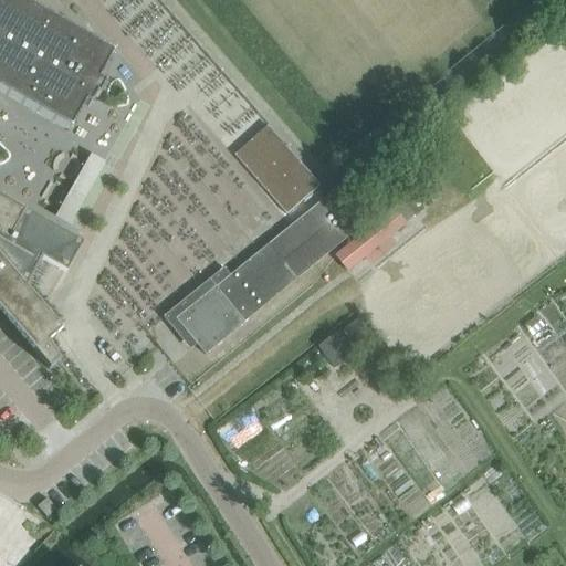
[(0,0),(0,313),(48,369),(49,368),(48,367),(58,363),(58,362),(45,341),(58,331),(60,331),(24,289),(40,261),(64,274),(81,244),(56,231),(0,198),(0,93),(67,132),(83,105),(87,108),(94,97),(96,98),(97,97),(96,97),(104,85),(97,81),(113,53),(112,53),(111,54),(16,0),(0,0)]
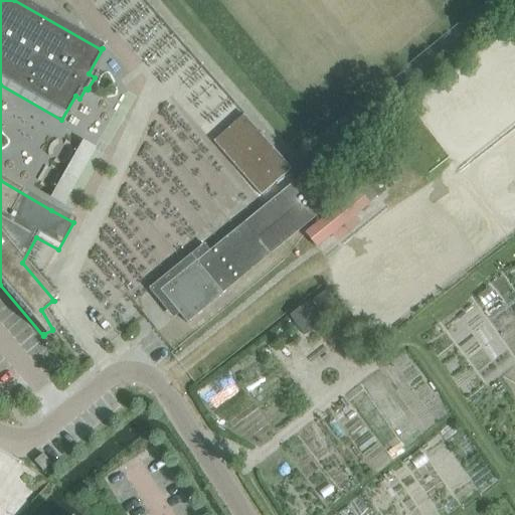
[(290,169),(242,115),(212,141),(260,195),(290,169)]
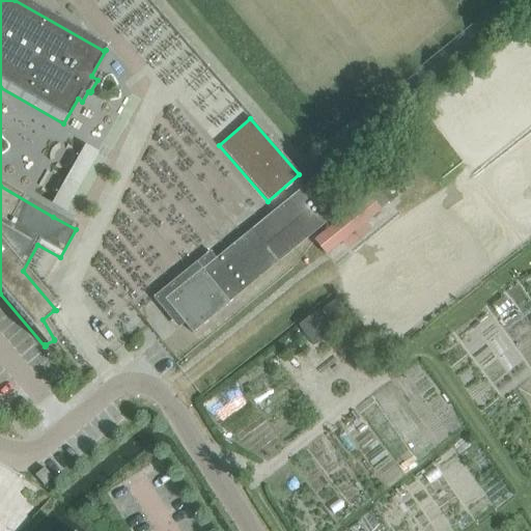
[(53,201),(65,210),(98,155),(85,147),(53,201)]
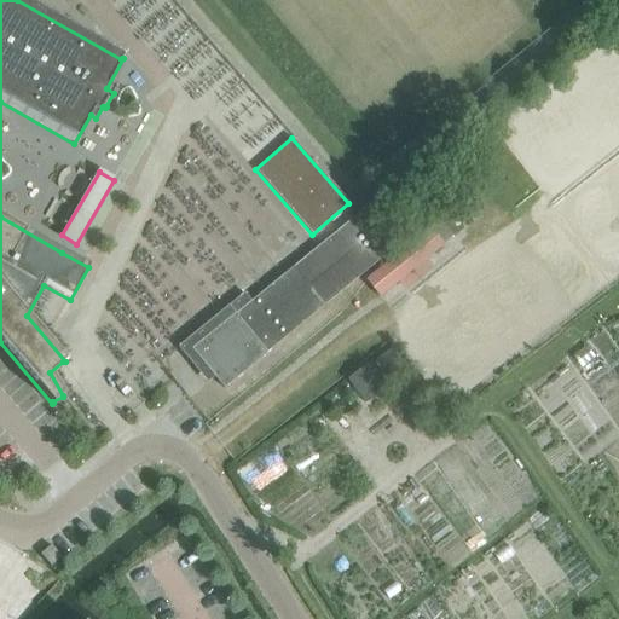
[(243,293),(177,347),(184,356),(206,383),(213,376),(223,388),(266,353),(265,353),(382,258),(352,218),(250,301),(243,293)]
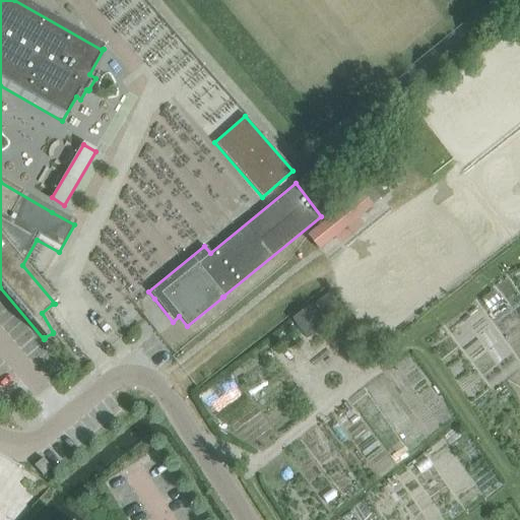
[(307,236),(318,249),(371,206),(360,192),(307,236)]
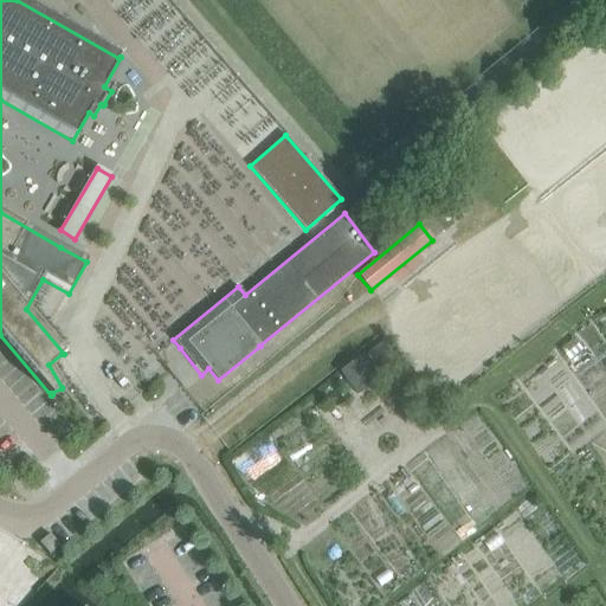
[(372,350),(384,366),(395,358),(384,341),(372,350)]
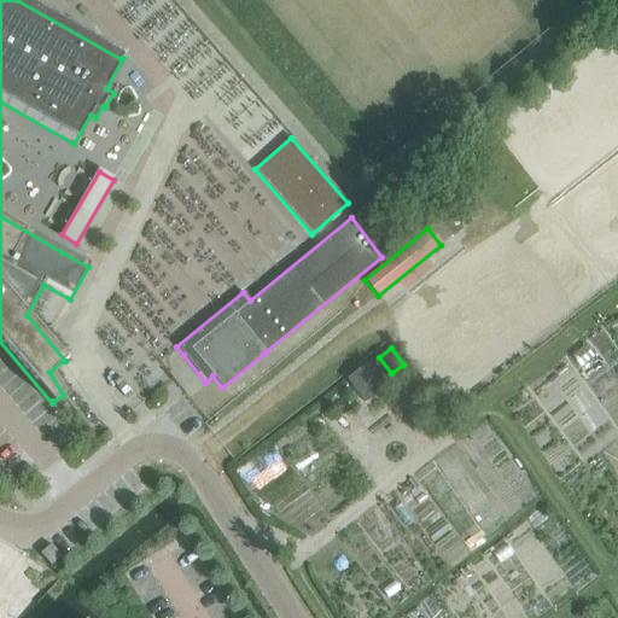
[(366,365),(347,379),(363,402),(383,388),(366,365)]
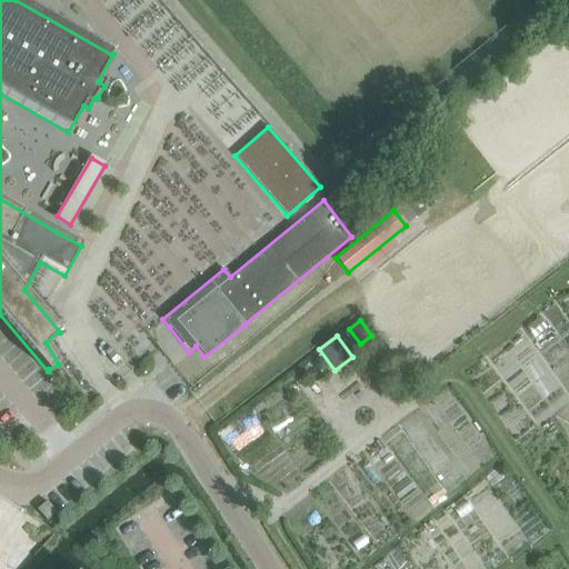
[(37,509),(46,520),(56,512),(46,501),(37,509)]
